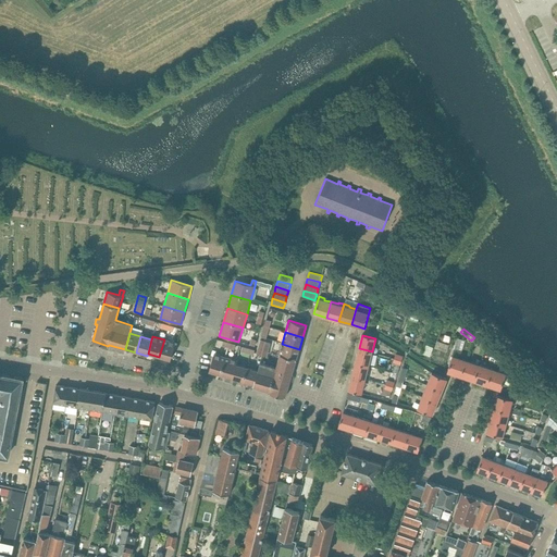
[(472,345),(475,349),(481,343),(475,337),(472,342),(472,345)]
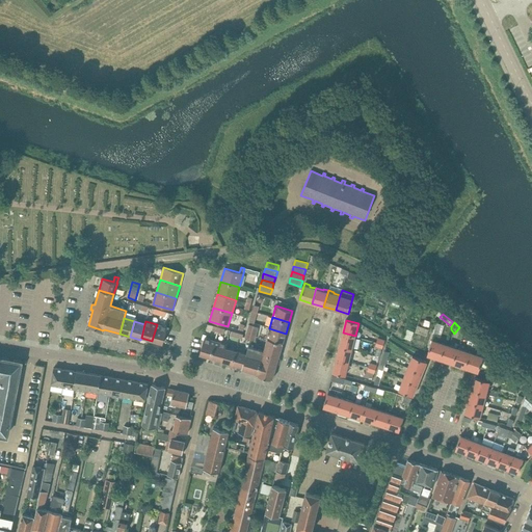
[(157,324),(152,341),(163,344),(167,327),(157,324)]
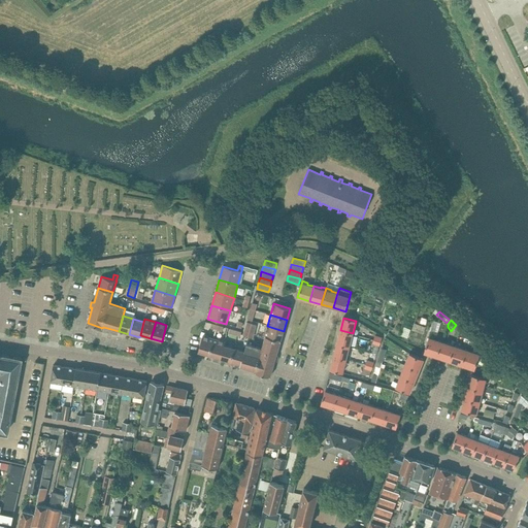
[(243,335),(253,338),(256,325),(246,323),(243,335)]
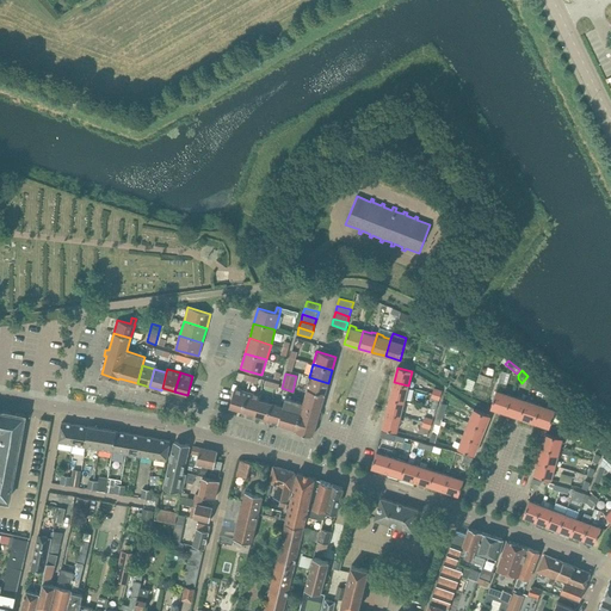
[(307,389),(307,392),(323,396),(328,383),(309,377),(306,389),(307,389)]
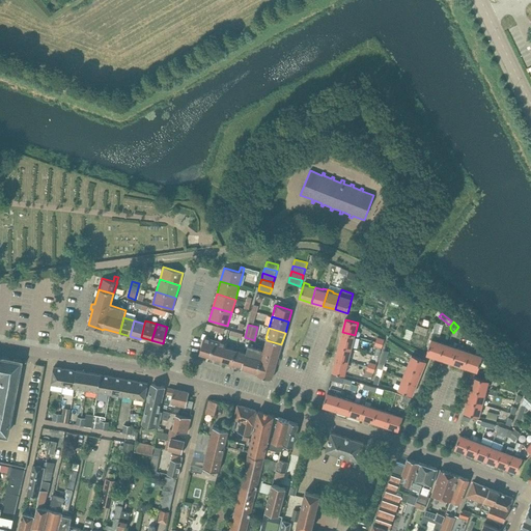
[(342,332),(338,345),(351,348),(355,335),(342,332)]
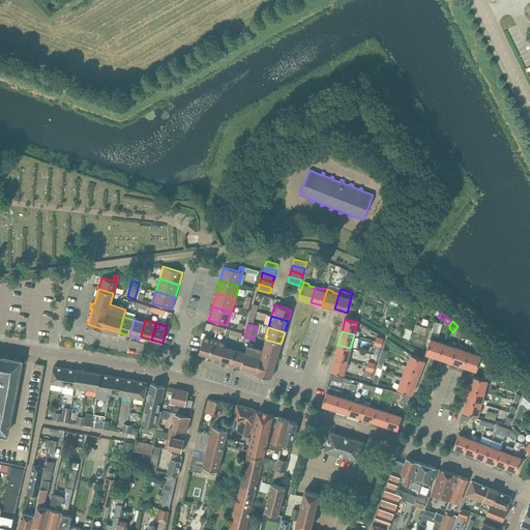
[(471,344),(471,343),(474,339),(470,334),(467,337),(465,343),(471,344)]
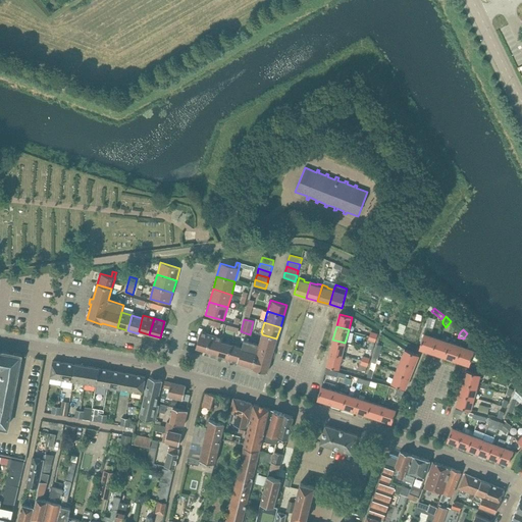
[(196,348),(206,351),(211,334),(201,331),(196,348)]
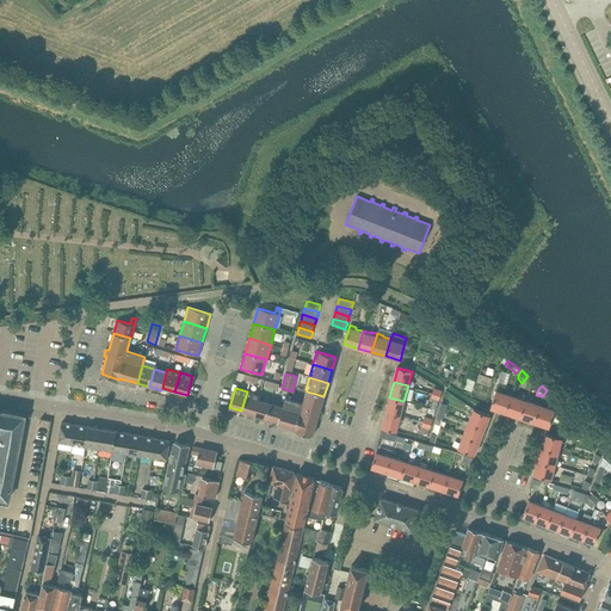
[(491,408),(505,413),(511,395),(497,390),(491,408)]
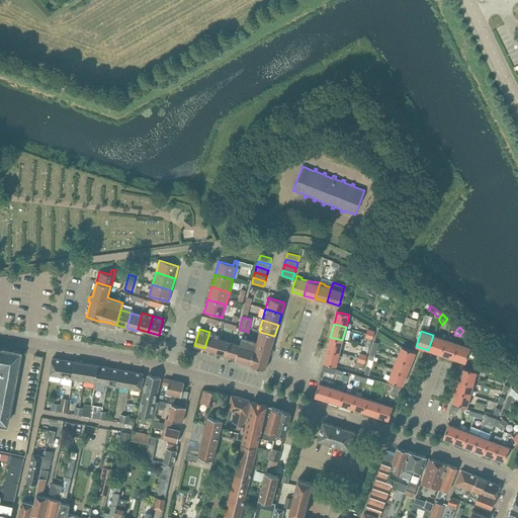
[(204,348),(216,351),(220,335),(209,332),(204,348)]
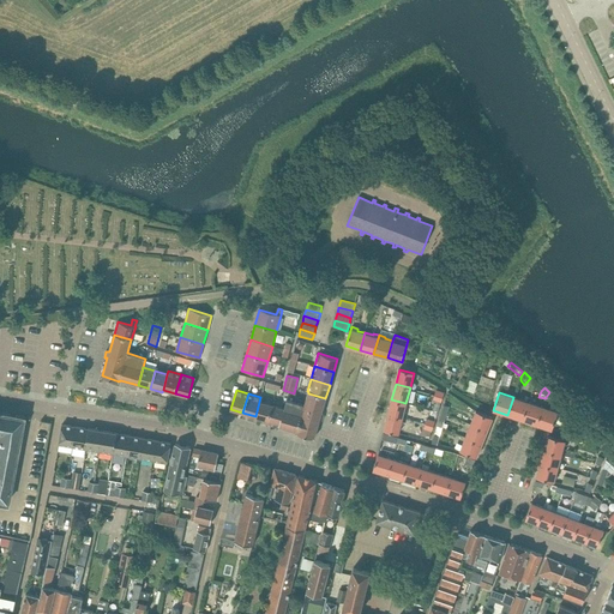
[(308,393),(305,405),(305,407),(321,411),(325,398),(308,393)]
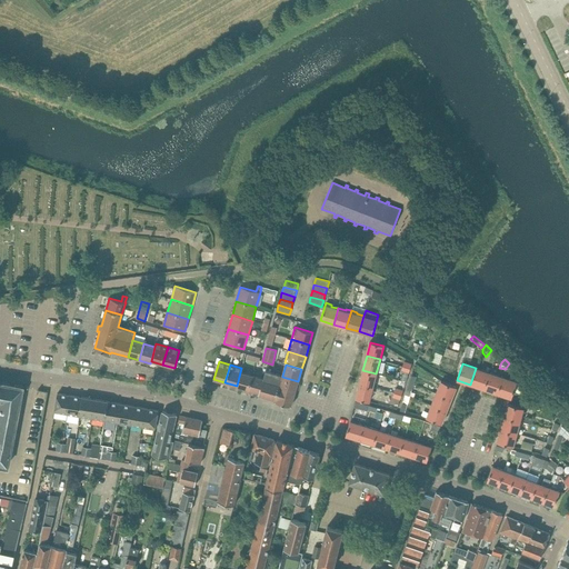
[(236,388),(247,391),(252,376),(241,372),(242,368),(241,368),(237,386),(236,388)]
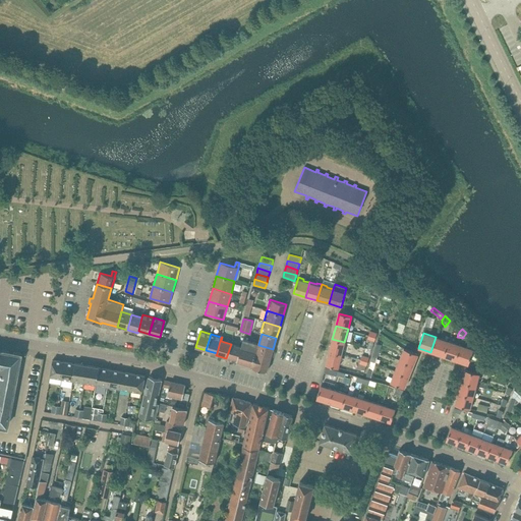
[(430,352),(443,356),(449,341),(436,337),(430,352)]
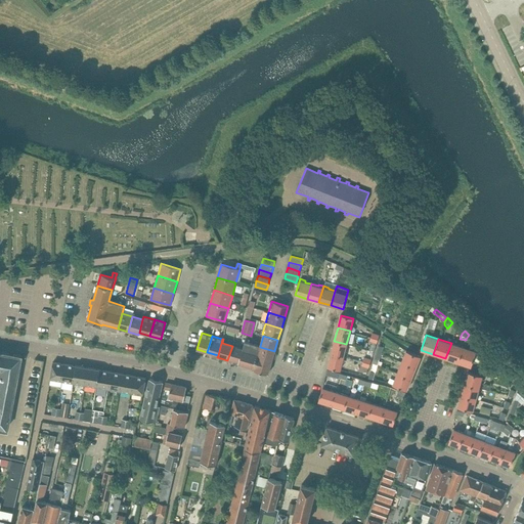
[(254,368),(256,358),(259,349),(260,347),(260,346),(245,341),(243,348),(237,363),(254,368)]
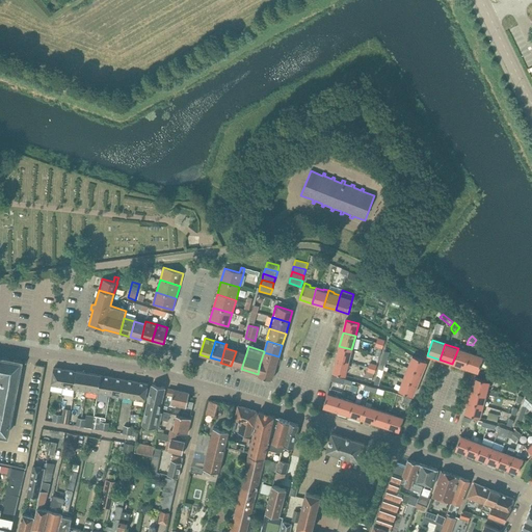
[(339,346),(336,360),(348,363),(351,349),(339,346)]
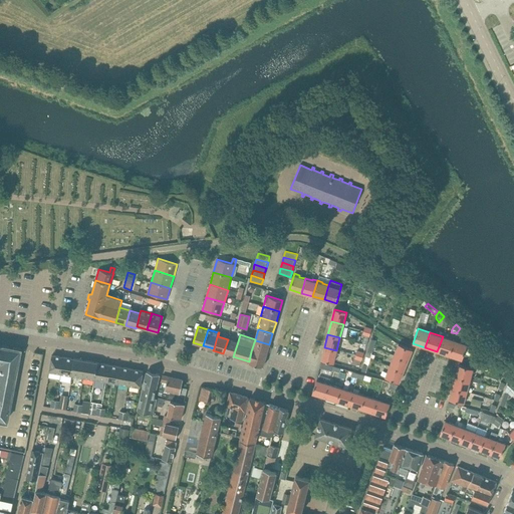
[(437,351),(450,355),(455,340),(443,336),(437,351)]
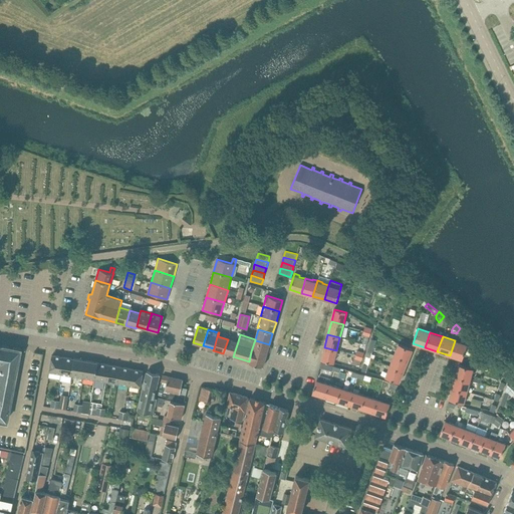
[(223,353),(233,356),(238,341),(228,339),(223,353)]
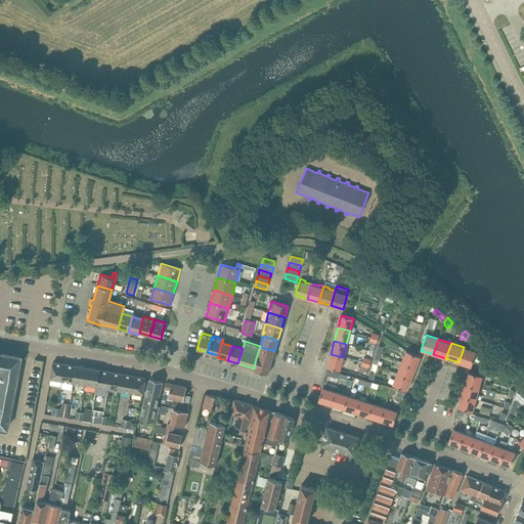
[(259,349),(256,358),(271,362),(272,358),(274,359),(276,354),(274,353),(274,351),(260,347),(259,349)]
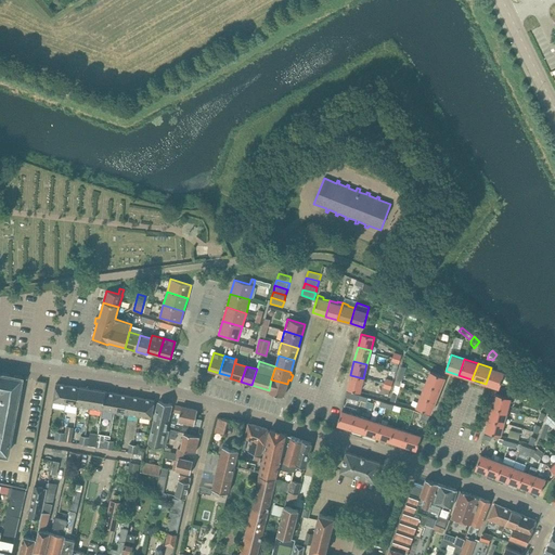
[(491,368),(486,384),(499,389),(504,372),(491,368)]
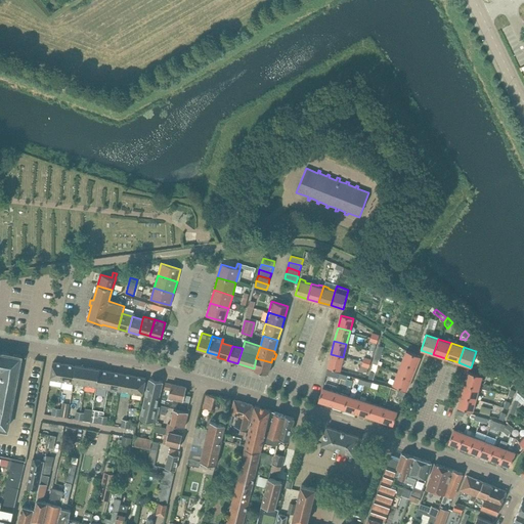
[(405,350),(401,361),(416,367),(421,356),(405,350)]
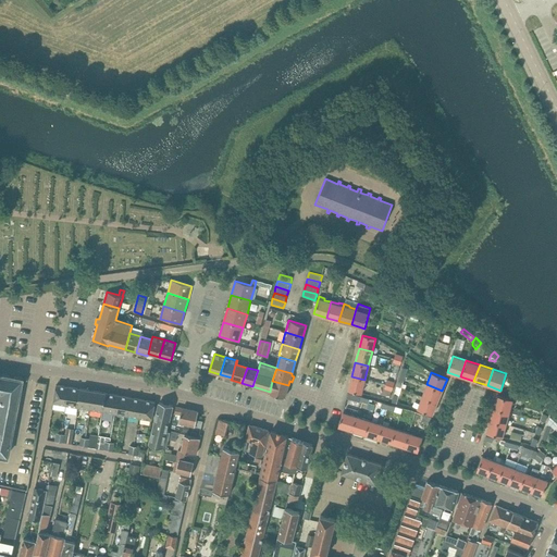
[(0,456),(7,457),(21,379),(0,373),(0,456)]
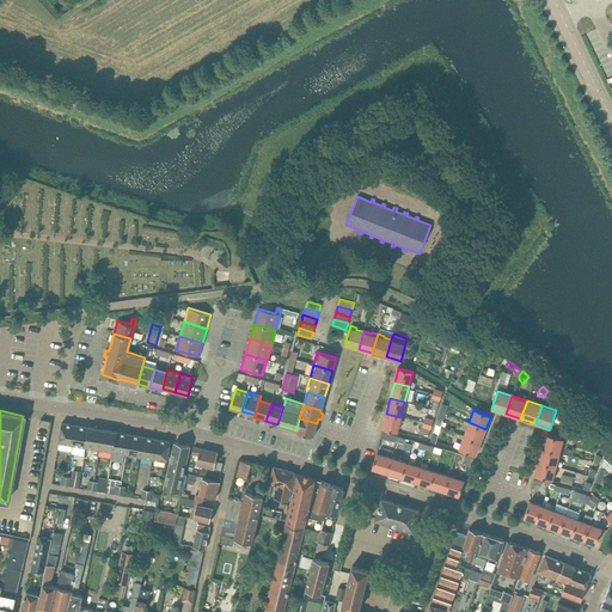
[(439,412),(435,424),(441,427),(445,428),(446,423),(442,421),(445,415),(439,412)]
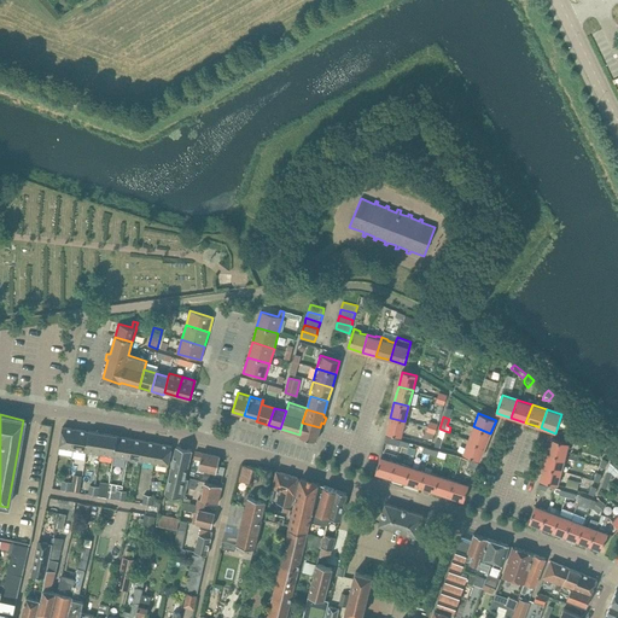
[(404,421),(390,418),(386,433),(401,437),(404,421)]
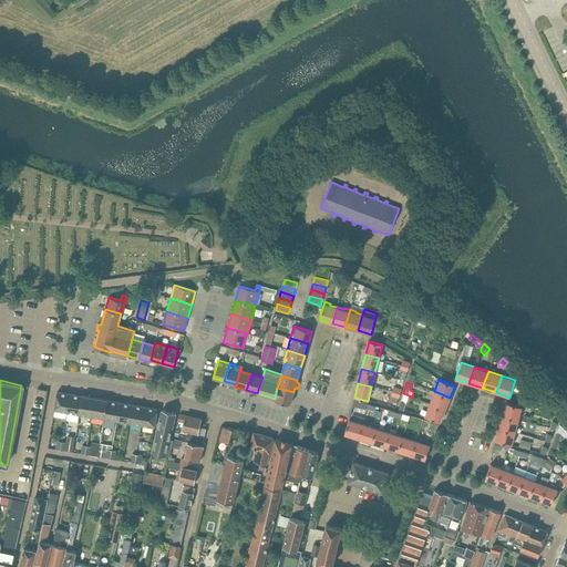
[(277,388),(275,399),(274,400),(290,404),(294,392),(277,388)]
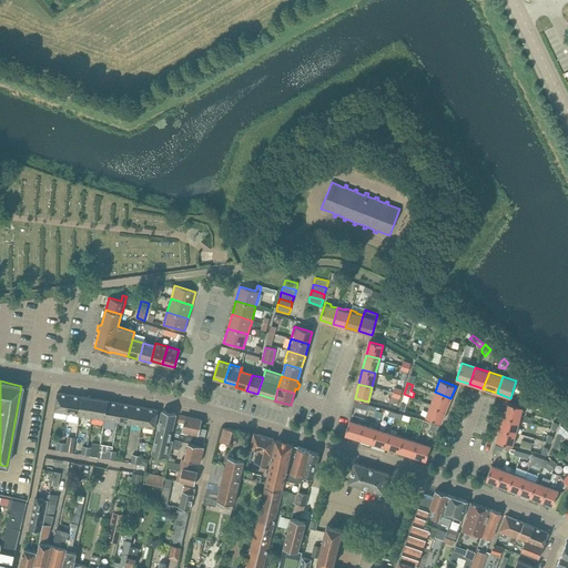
[(435,392),(429,404),(446,411),(450,398),(435,392)]
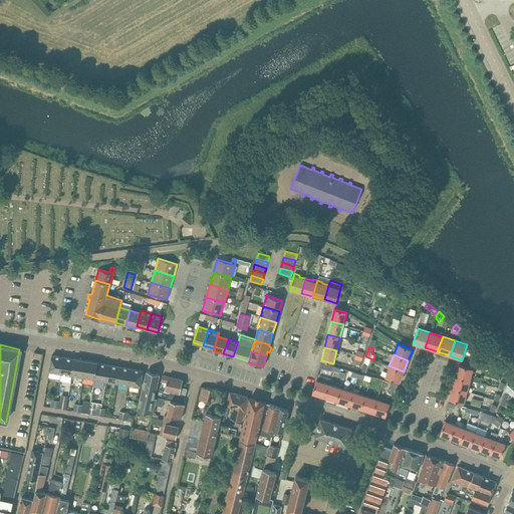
[(60,378),(60,373),(63,357),(52,355),(49,371),(56,373),(55,377),(60,378)]
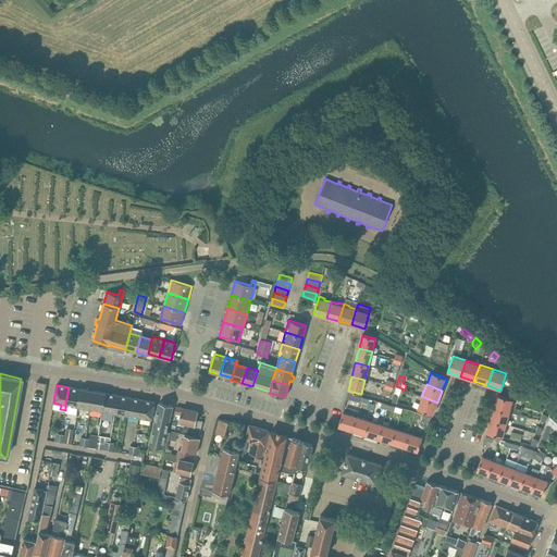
[(401,388),(396,386),(392,401),(396,404),(401,388)]
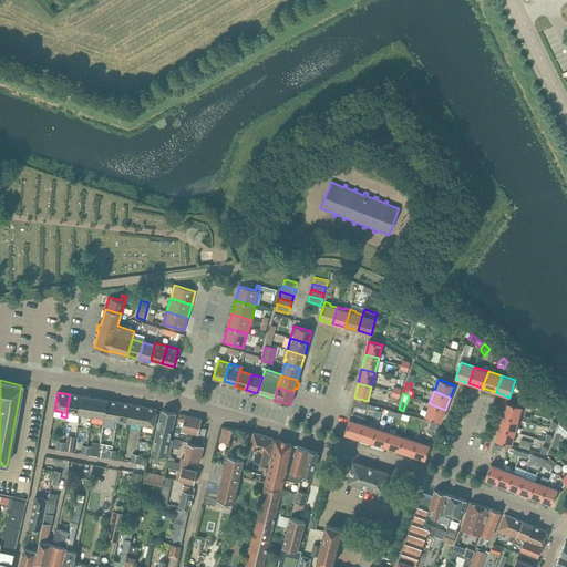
[(66,412),(80,414),(82,397),(70,394),(66,412)]
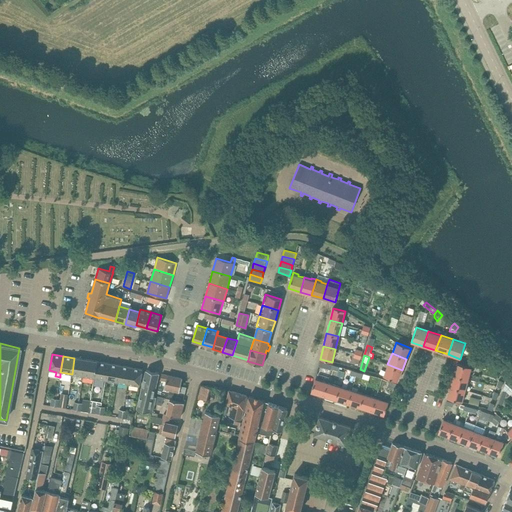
[(72,374),(83,376),(86,360),(74,358),(72,374)]
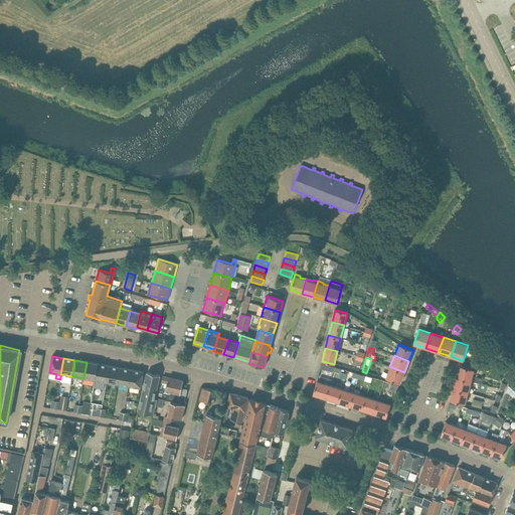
[(83,378),(95,380),(98,364),(87,362),(83,378)]
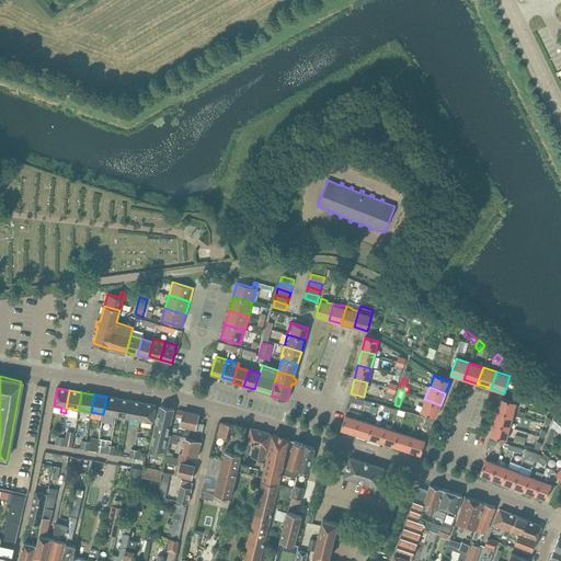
[(363,404),(365,400),(350,396),(347,405),(353,407),(354,403),(363,405),(363,404)]
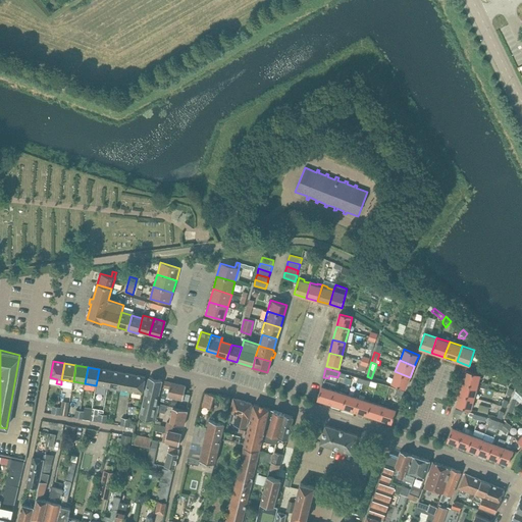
[(96,385),(108,387),(110,371),(99,369),(96,385)]
